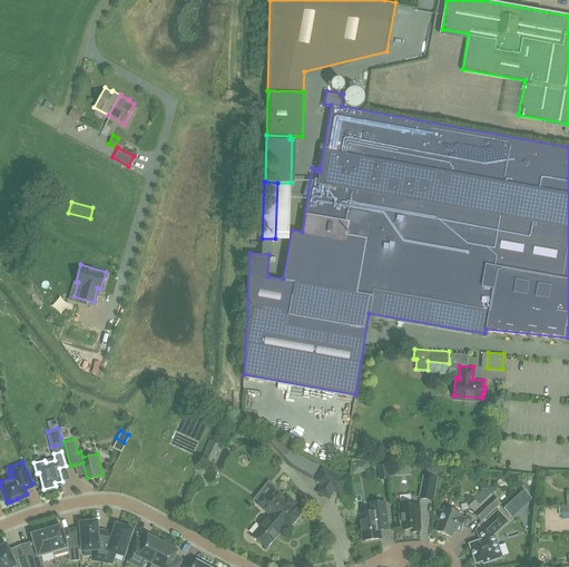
[(388,462),(378,462),(380,478),(390,478),(388,462)]
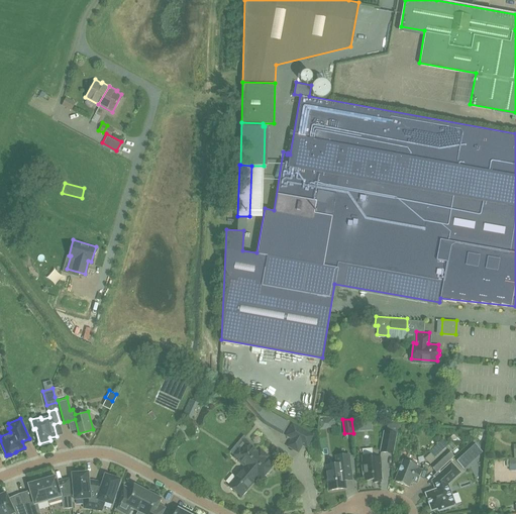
[(293,422),(286,432),(307,444),(313,434),(293,422)]
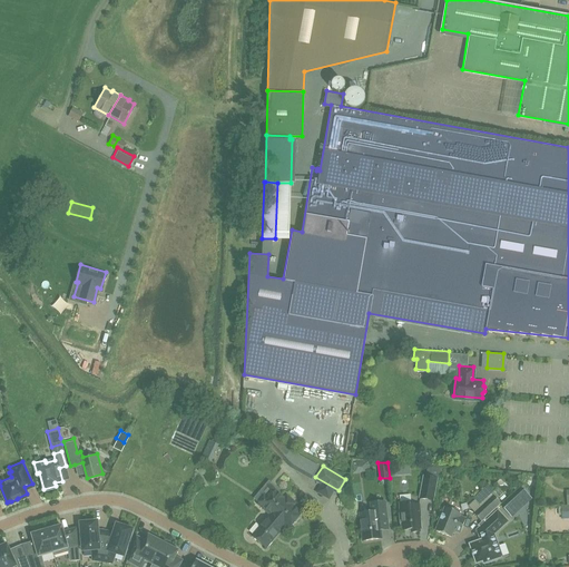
[(437,477),(424,473),(419,496),(432,498),(437,477)]
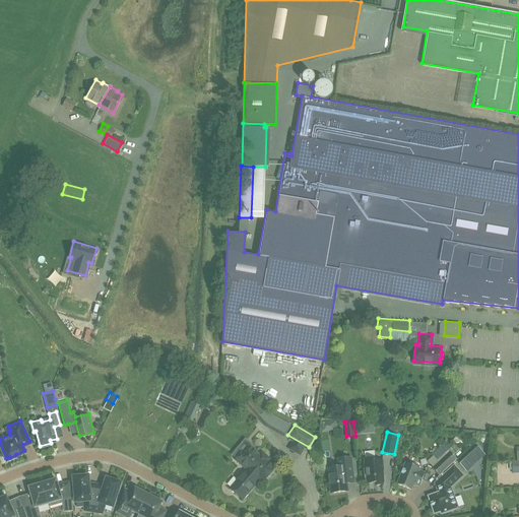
[(36,441),(27,444),(31,455),(40,452),(36,441)]
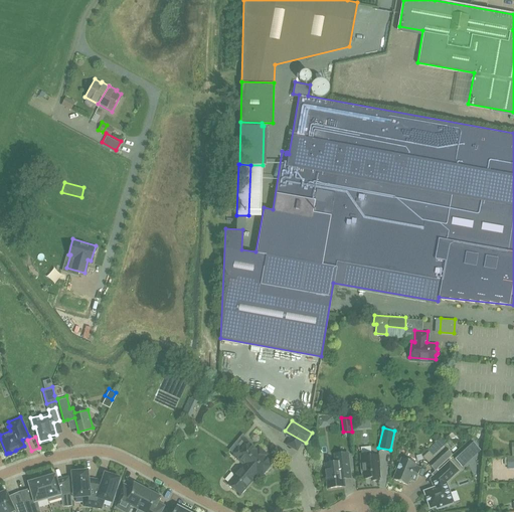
[(245,462),(257,472),(261,475),(265,470),(267,469),(271,465),(271,463),(272,461),(264,455),(267,452),(259,446),(257,448),(248,442),(242,449),(239,446),(233,453),(244,463),(245,462)]
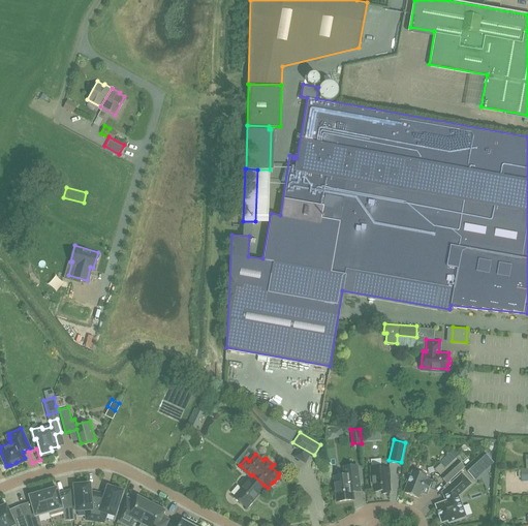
[(439,474),(446,482),(465,465),(458,458),(439,474)]
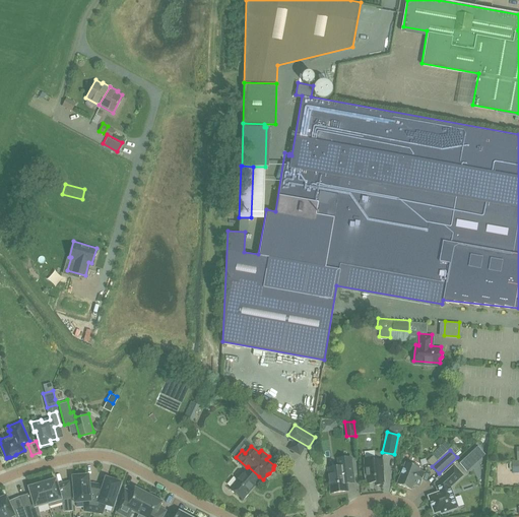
[(328,466),(330,491),(346,489),(345,481),(352,480),(349,455),(337,457),(338,465),(328,466)]
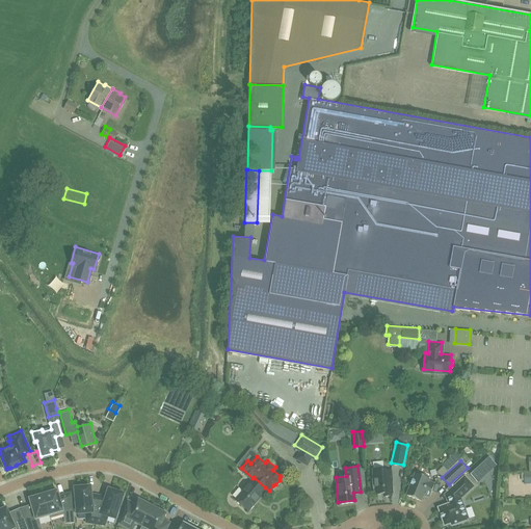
[(382,492),(383,494),(391,493),(391,491),(392,491),(391,469),(383,469),(383,467),(372,467),(373,477),(371,477),(372,485),(374,485),(374,492),(382,492)]
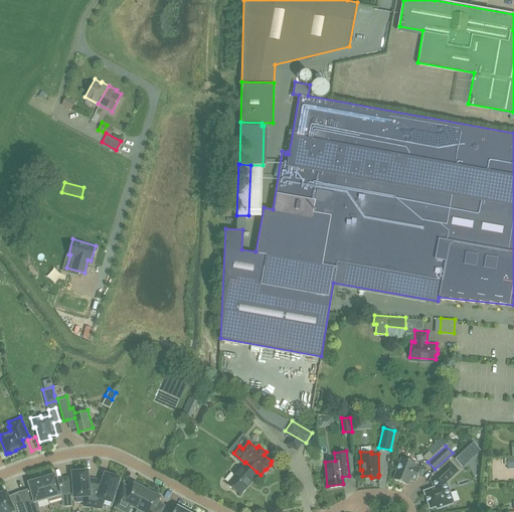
[(396,468),(393,478),(406,483),(409,476),(415,479),(420,467),(413,464),(414,462),(413,461),(414,459),(403,455),(402,457),(401,457),(400,460),(397,459),(394,468),(396,468)]
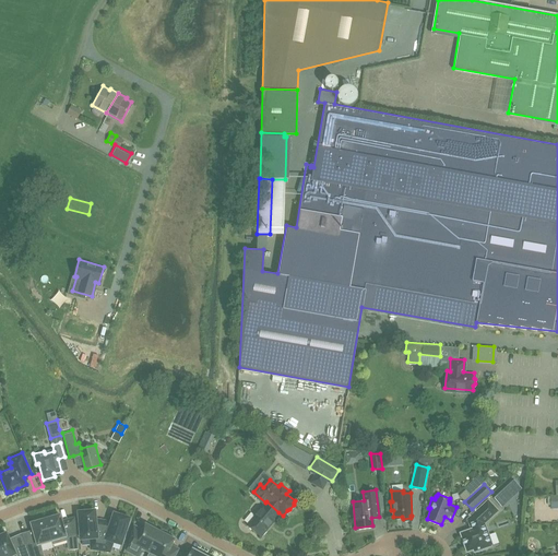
[(498,509),(488,498),(469,516),(472,527),(460,531),(466,551),(473,547),(474,551),(491,544),(484,521),(498,509)]
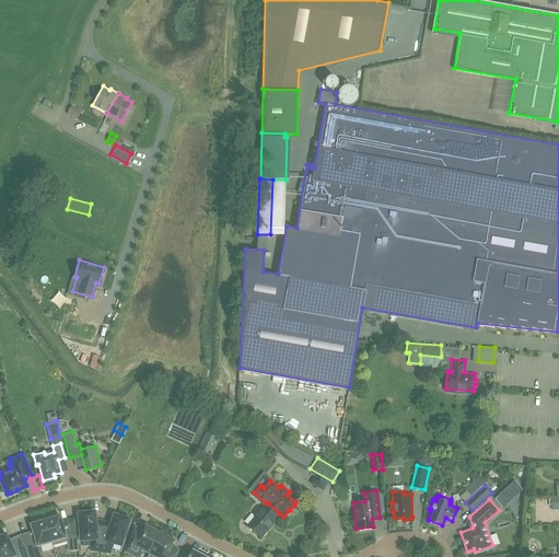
[(267,502),(266,503),(248,524),(253,529),(253,531),(256,534),(259,533),(260,535),(279,513),(267,502)]
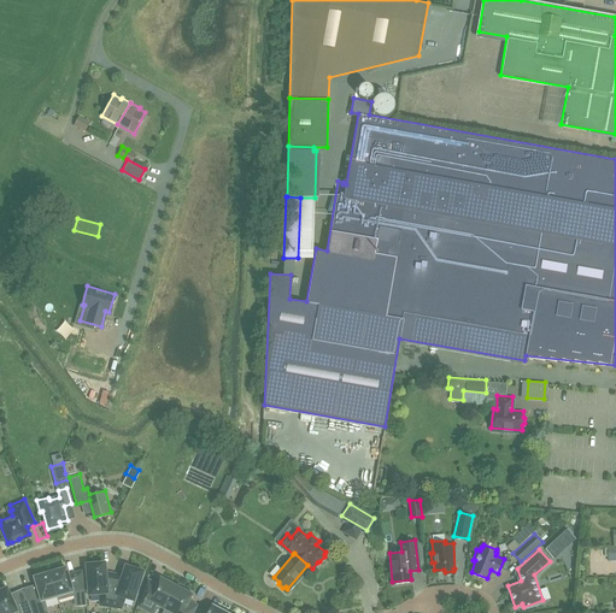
[(110,603),(115,571),(104,570),(104,561),(103,563),(101,560),(93,560),(93,563),(87,564),(89,593),(99,591),(100,602),(110,603)]
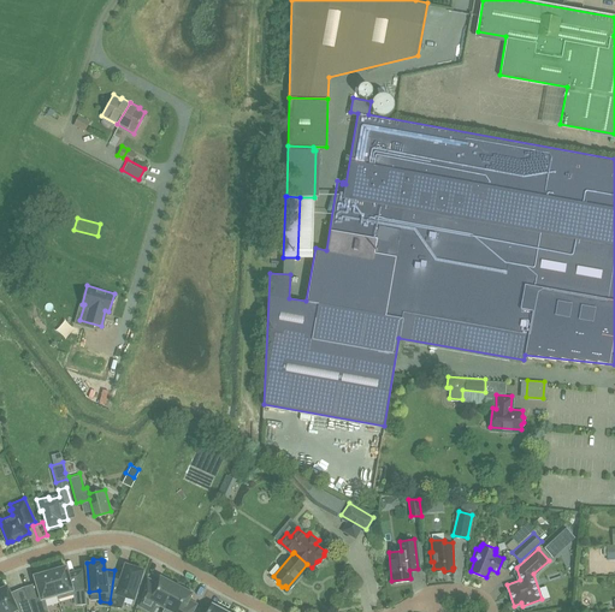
[(54,565),(55,568),(49,569),(58,596),(75,592),(76,602),(86,602),(83,568),(67,571),(65,565),(63,565),(63,563),(54,565)]
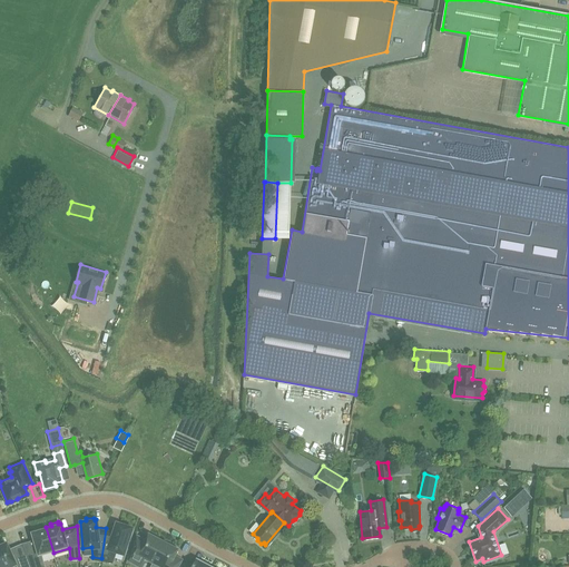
[(106,528),(101,558),(111,560),(114,550),(123,553),(130,527),(125,526),(126,524),(118,521),(118,522),(116,522),(114,529),(106,528)]
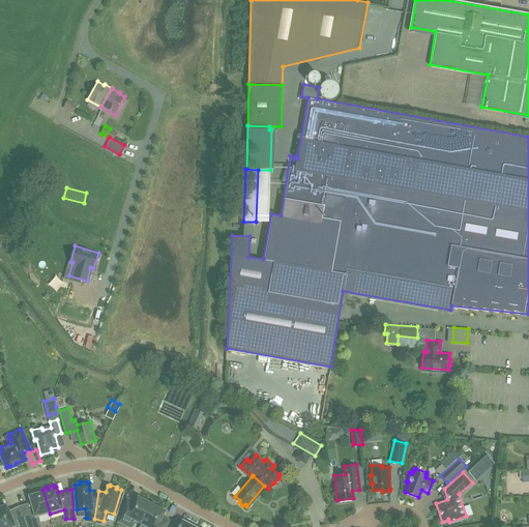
[(29,492),(30,494),(29,494),(33,510),(24,514),(28,526),(38,526),(36,519),(39,518),(38,515),(48,511),(49,514),(50,514),(42,490),(36,492),(36,490),(29,492)]
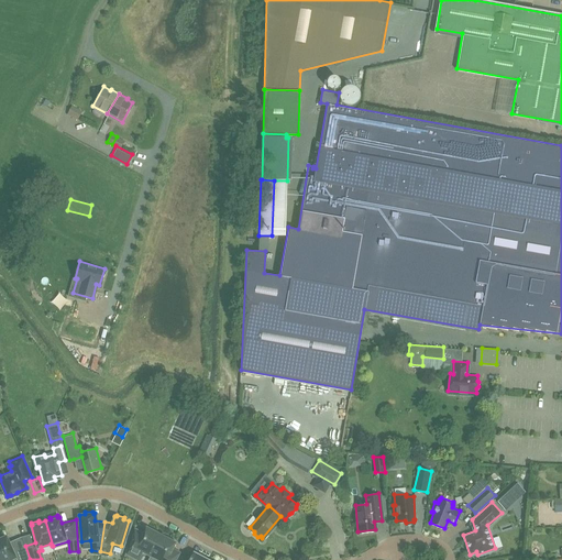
[(150,555),(161,534),(155,531),(156,529),(149,525),(147,527),(146,526),(143,533),(134,528),(127,552),(138,558),(142,550),(150,555)]
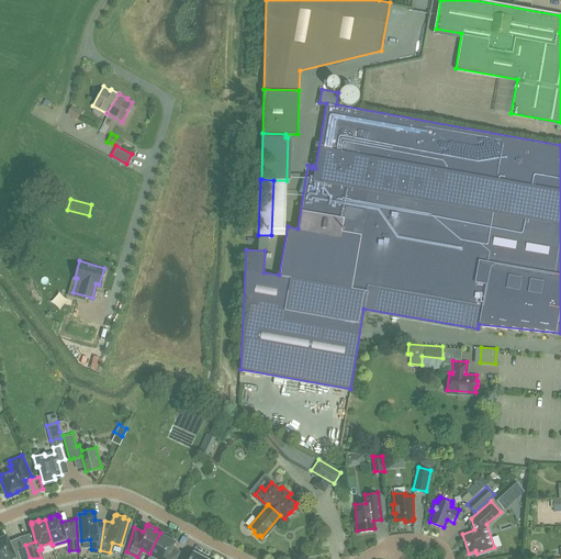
[(160,533),(149,554),(159,558),(174,558),(178,550),(171,547),(175,540),(174,540),(175,538),(166,534),(165,536),(160,533)]
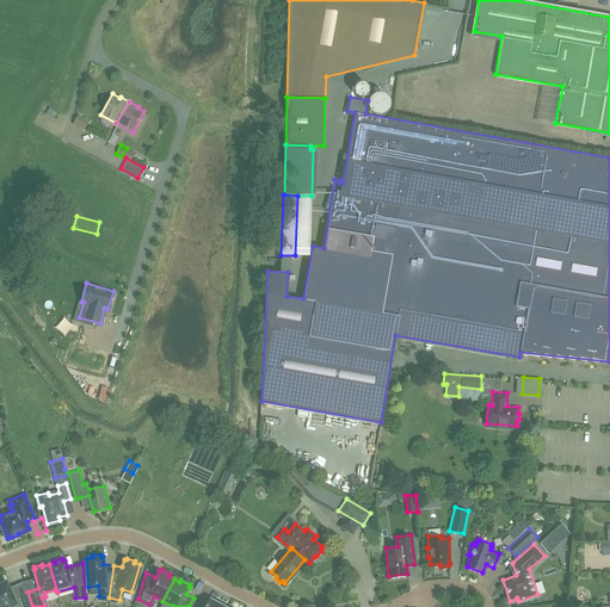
[(0,601),(2,606),(8,606),(17,604),(18,606),(32,606),(28,592),(17,596),(13,588),(11,589),(6,580),(0,582),(0,601)]
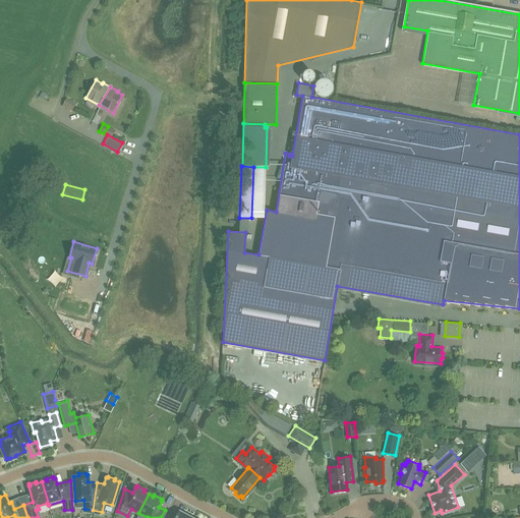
[(190,517),(191,517),(187,514),(187,512),(181,509),(180,511),(179,510),(176,515),(170,512),(167,517),(190,517)]
